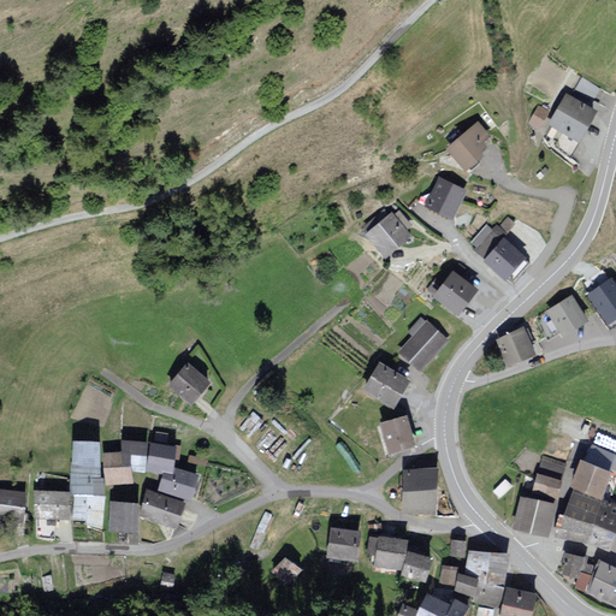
[(572,96),(567,94),(550,124),(554,126),(546,138),(572,152),(579,140),(580,141),(597,111),(591,107),(602,89),(581,77),(572,96)]
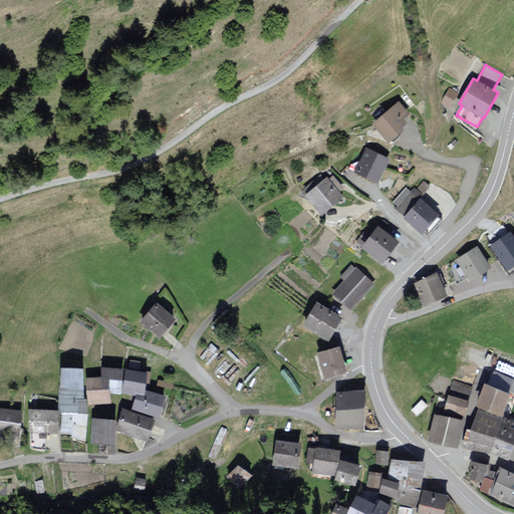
[(458,93),(448,88),(441,101),(452,106),(458,93)]
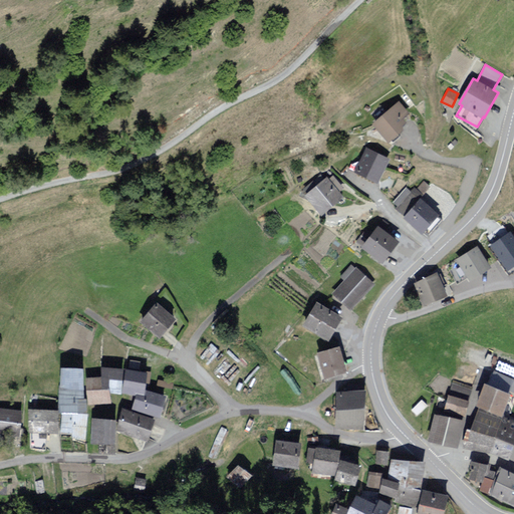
[(410,113),(400,101),(374,122),(389,140),(405,125),(401,121),(410,113)]
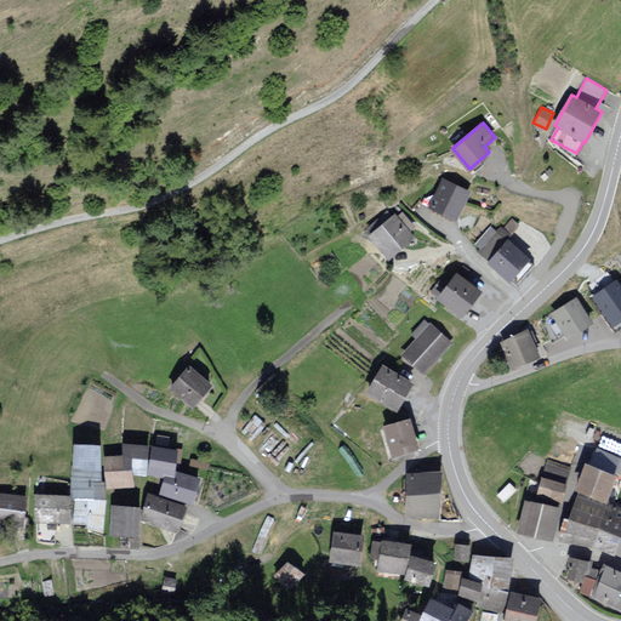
[(466,189),(442,178),(428,208),(457,220),(467,198),(462,197),(466,189)]
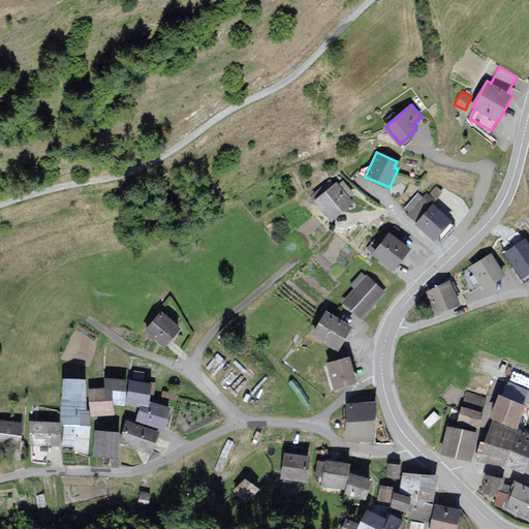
[(352,204),(334,183),(315,200),(334,221),(352,204)]
